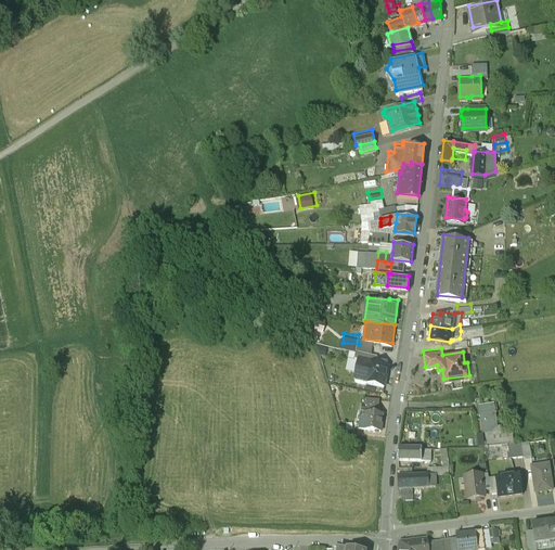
[(376,353),(357,349),(355,356),(358,357),(370,359),(370,358),(375,359),(376,353)]
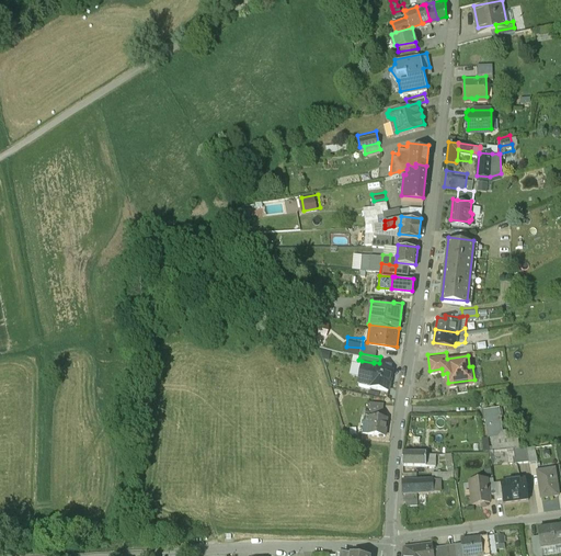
[(379,363),(374,362),(374,363),(362,361),(358,381),(388,387),(392,365),(379,363)]
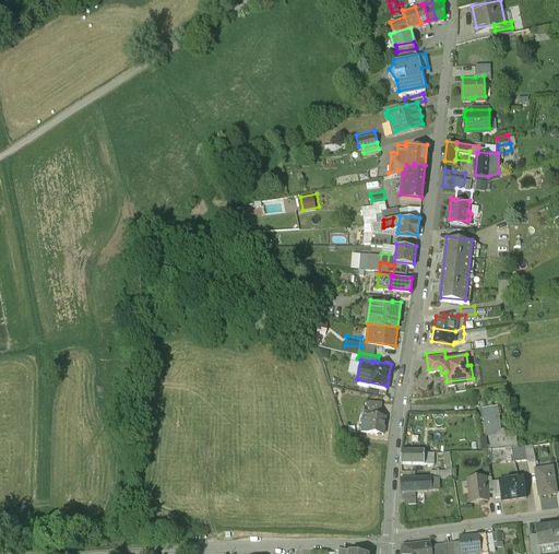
[(497,402),(485,403),(487,411),(484,412),(486,427),(488,426),(500,425),(497,402)]
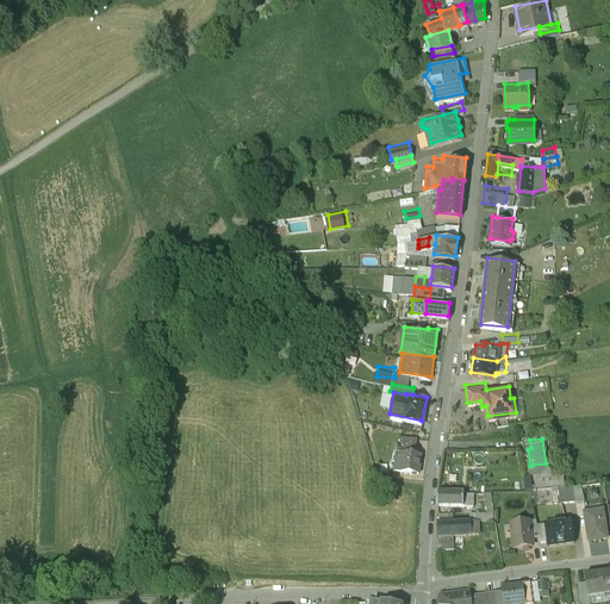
[(414,449),(402,448),(399,467),(418,469),(419,450),(414,449)]
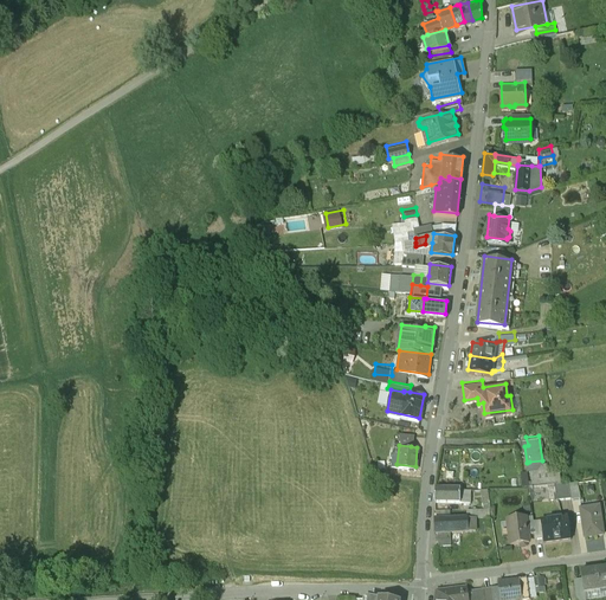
[(542,460),(529,462),(532,477),(533,482),(554,481),(554,472),(560,471),(558,458),(542,460)]
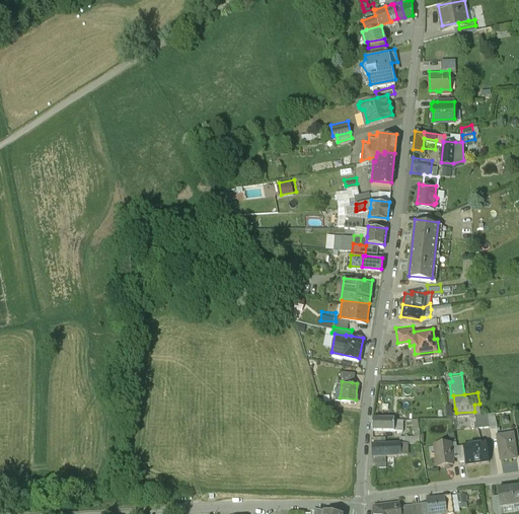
[(495,410),(488,411),(490,425),(497,423),(495,410)]
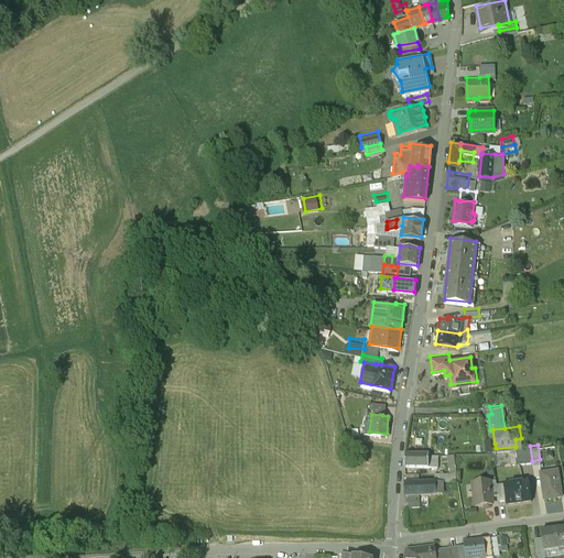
[(429,450),(404,450),(404,463),(429,463),(429,452),(429,450)]
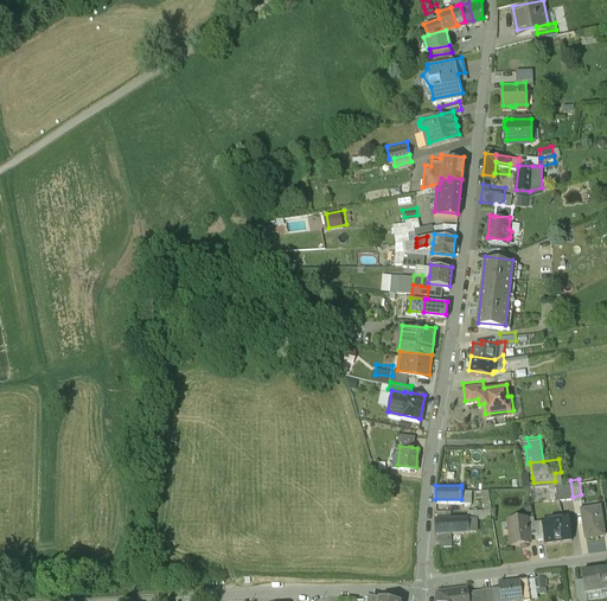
[(600,503),(582,505),(586,534),(604,531),(600,503)]
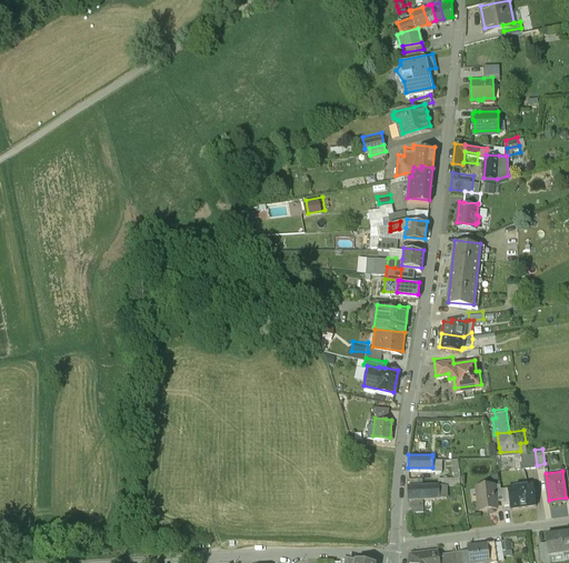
[(459,473),(438,474),(439,482),(445,482),(446,483),(459,482),(459,473)]
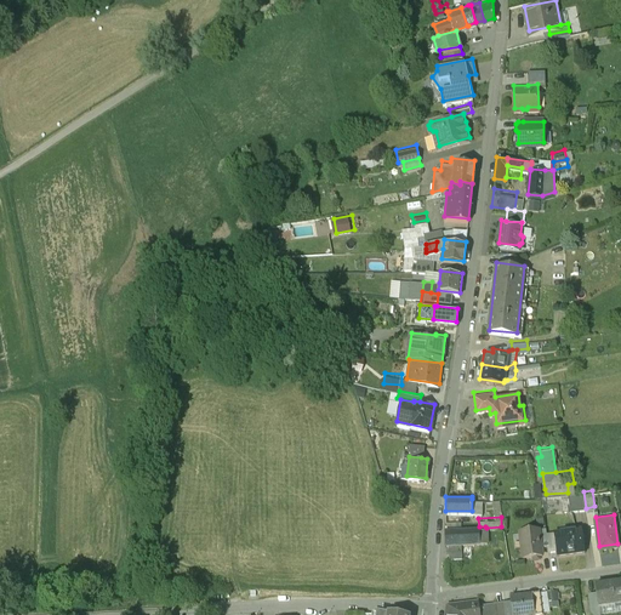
[(546,525),(539,527),(541,545),(548,544),(546,525)]
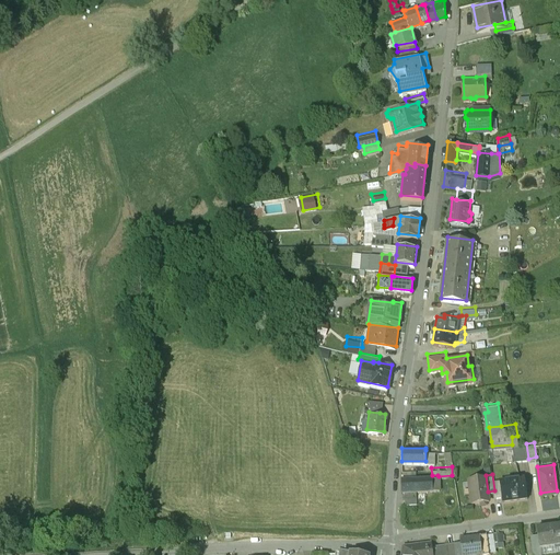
[(432,475),(403,477),(403,489),(404,489),(416,488),(439,487),(439,476),(438,475),(432,475)]
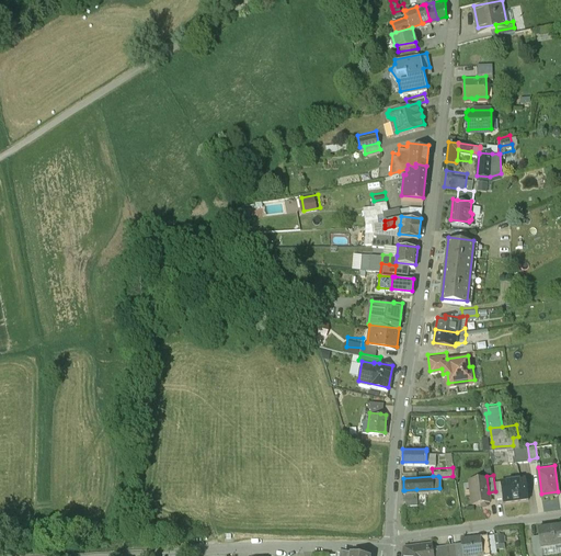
[(487,476),(470,477),(472,501),(490,499),(489,492),(487,476)]
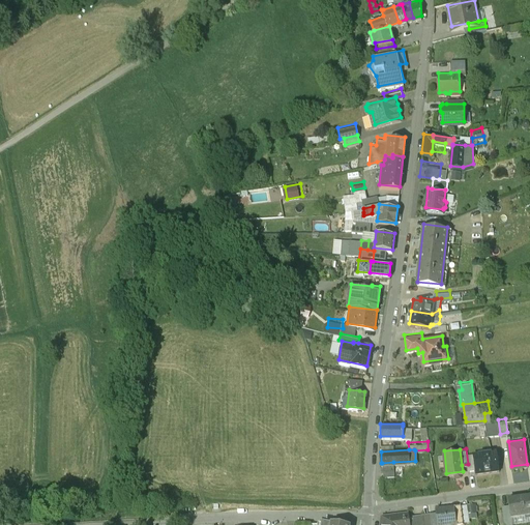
[(496,449),(473,453),(476,470),(498,467),(496,449)]
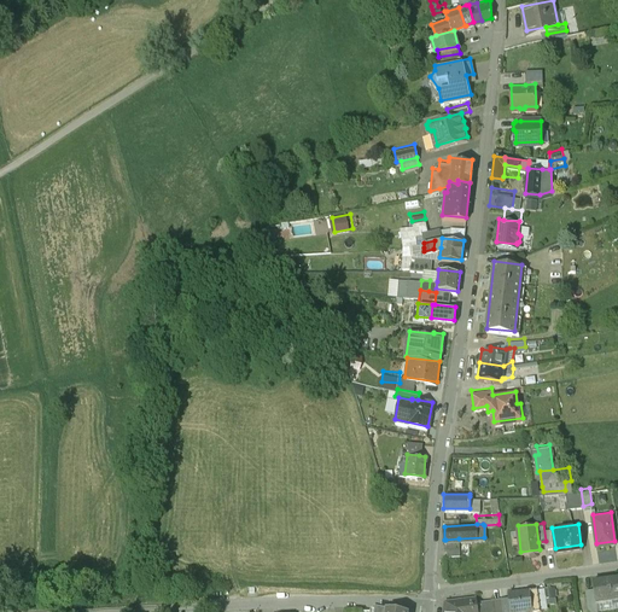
[(459,538),(445,540),(447,553),(460,552),(459,538)]
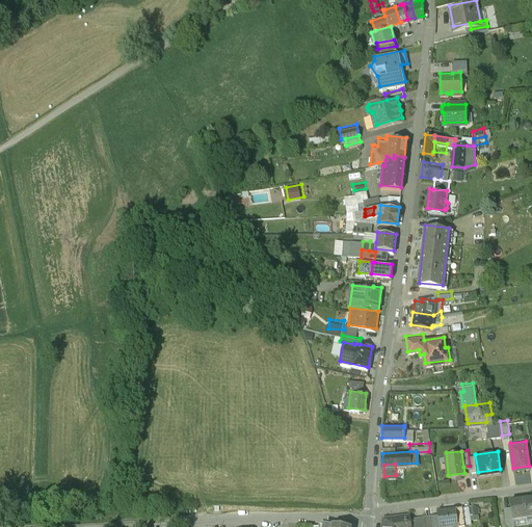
[(531,494),(510,498),(511,507),(512,516),(531,512),(531,494)]
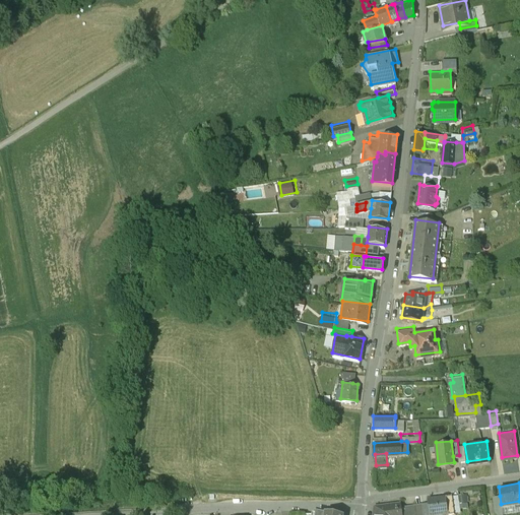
[(456,491),(457,508),(463,508),(463,500),(468,499),(468,490),(456,491)]
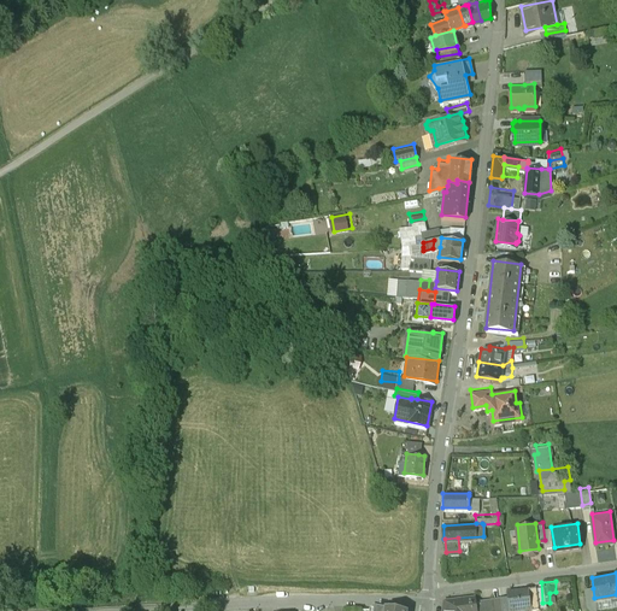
[(535,586),(507,589),(507,593),(510,610),(511,610),(539,606),(535,586)]
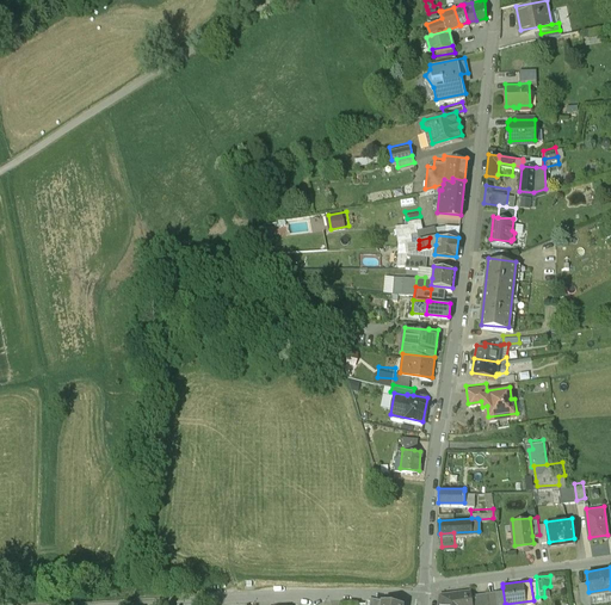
[(587,582),(579,584),(582,604),(591,603),(588,592),(587,582)]
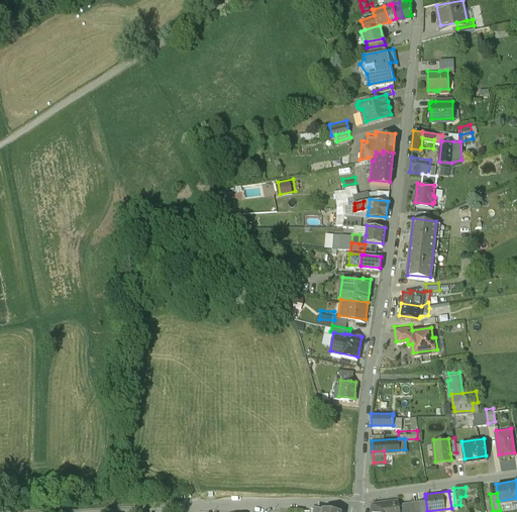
[(400,511),(398,497),(378,500),(378,505),(372,505),(371,511),(400,511)]
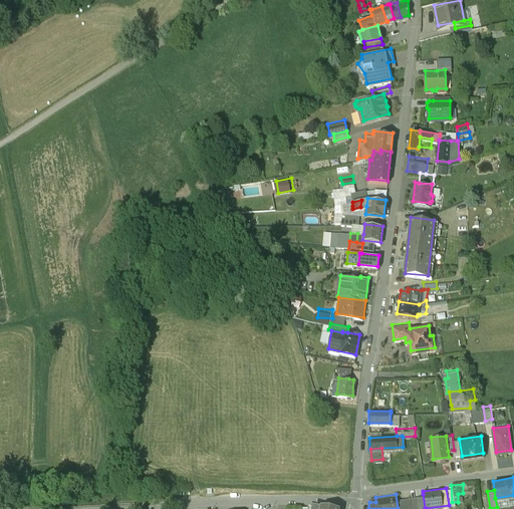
[(423,494),(417,495),(419,508),(426,508),(425,508),(423,494)]
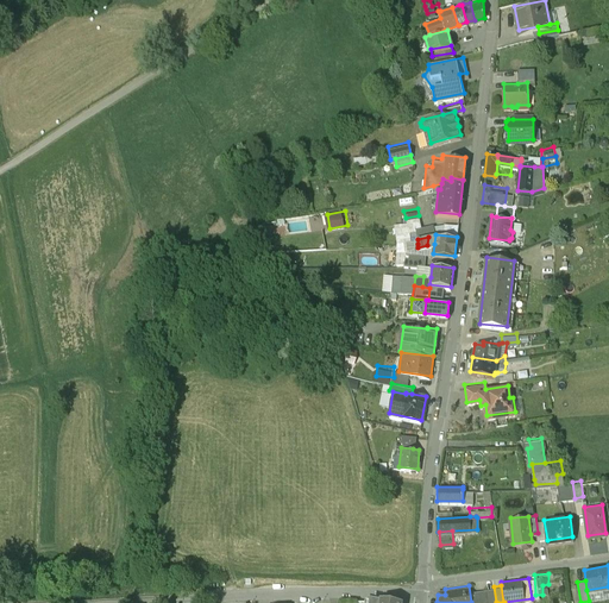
[(496,602),(494,586),(487,588),(488,602),(496,602)]
